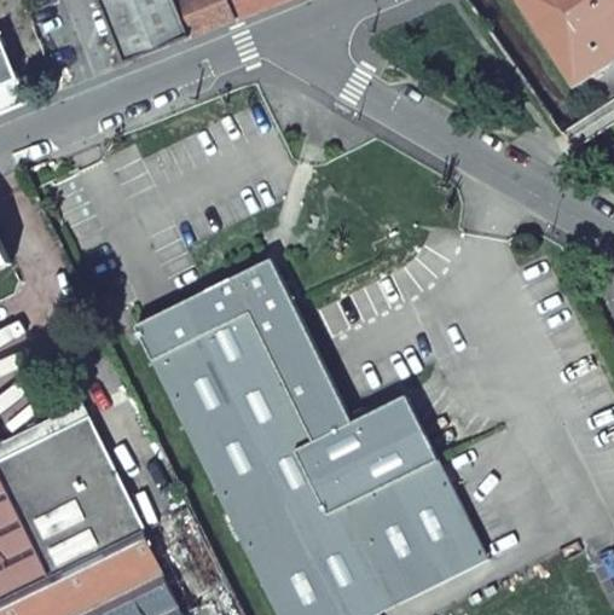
[(98,0),(123,62),(197,33),(277,0),(98,0)]
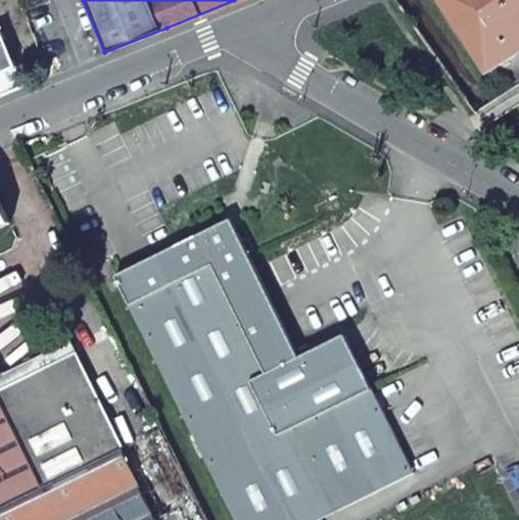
[(440,0),(485,71),(518,48),(518,0),(440,0)]
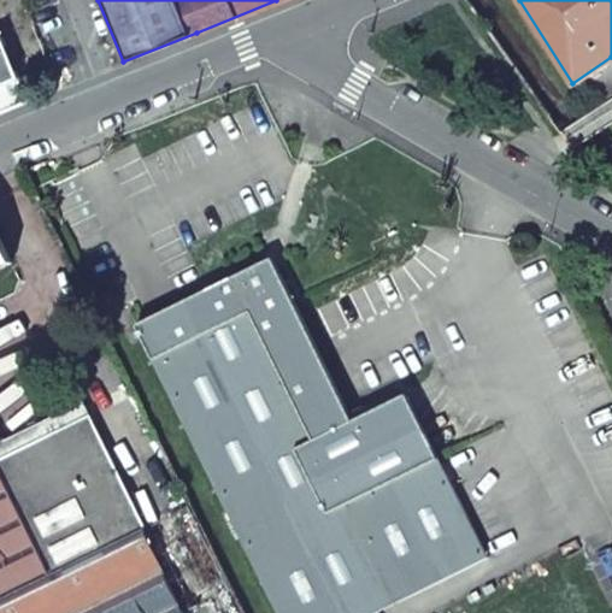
[(0,110),(24,100),(21,90),(22,90),(0,41),(0,110)]
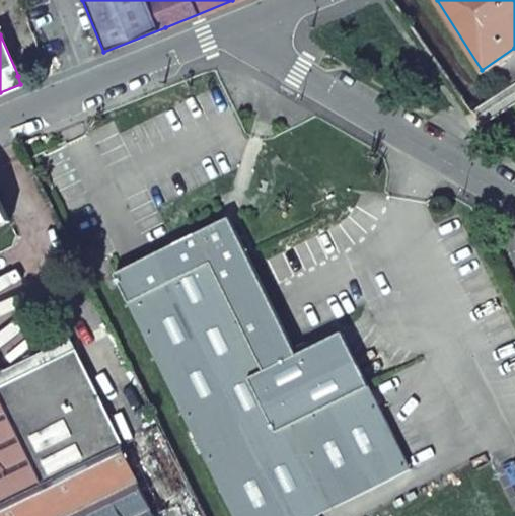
[(112,272),(232,515),(308,515),(408,467),(339,329),(294,352),(232,228),(212,222),(112,272)]
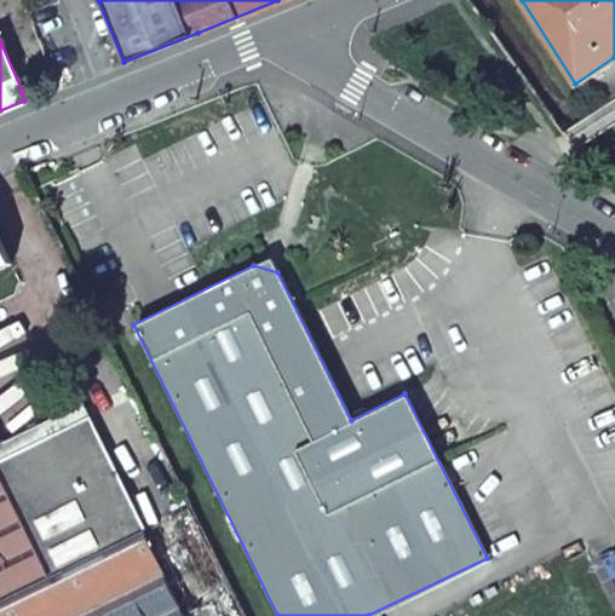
[(0,597),(143,527),(87,414),(0,456),(0,597)]
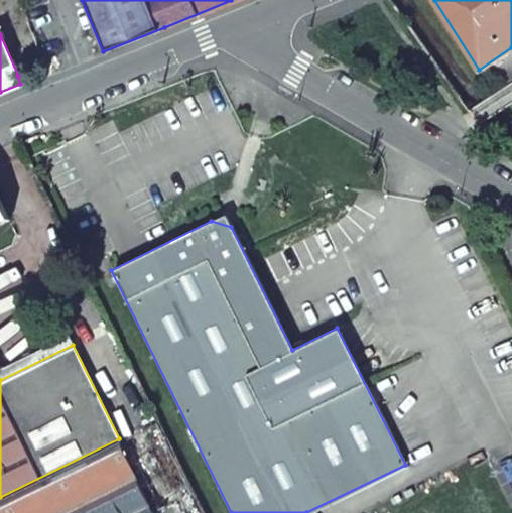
[(119,438),(152,511),(192,492),(155,420),(119,438)]
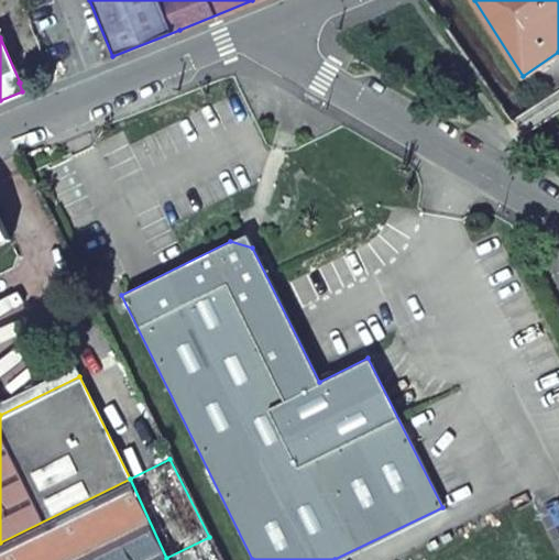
[(130,479),(0,542),(0,559),(166,559),(166,558),(130,479)]
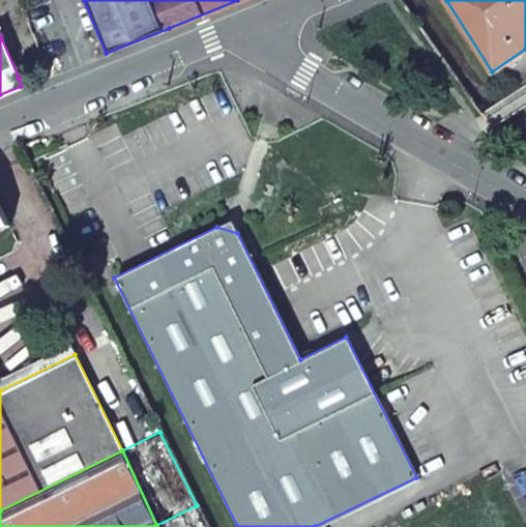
All buildings are outlined.
